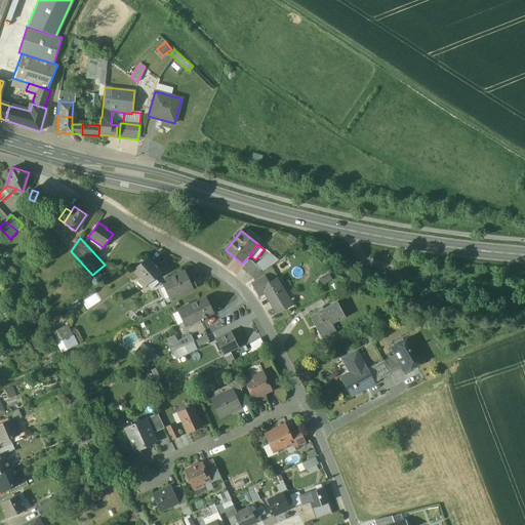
[(148,256),(132,270),(139,278),(136,281),(143,288),(161,272),(148,256)]
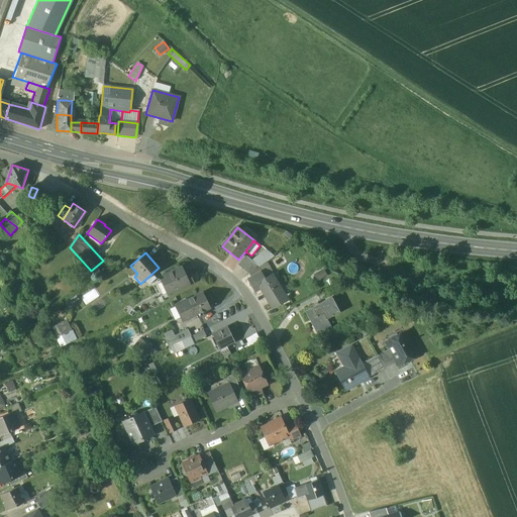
[(261,267),(245,255),(236,266),(249,275),(259,268),(261,267)]
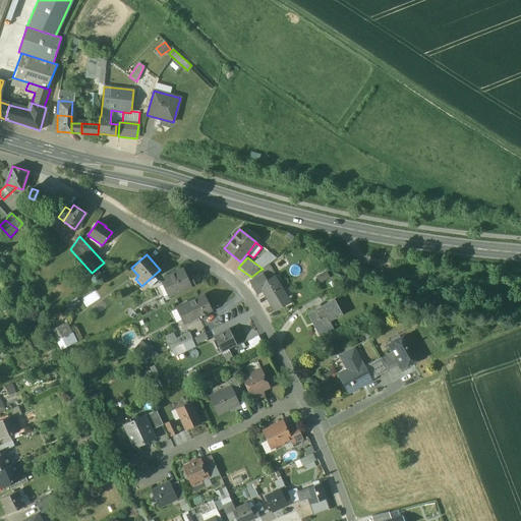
[(279,281),(269,264),(263,269),(261,270),(263,274),(268,281),(274,277),(277,282),(279,281)]
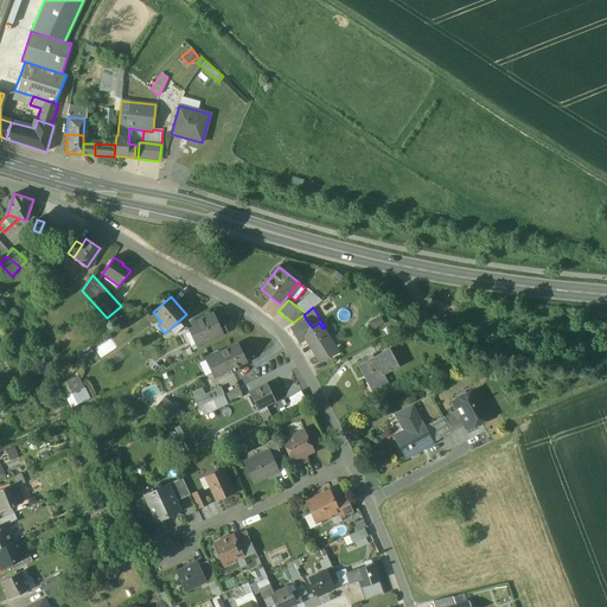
[(351,308),(343,313),(346,318),(353,313),(351,308)]
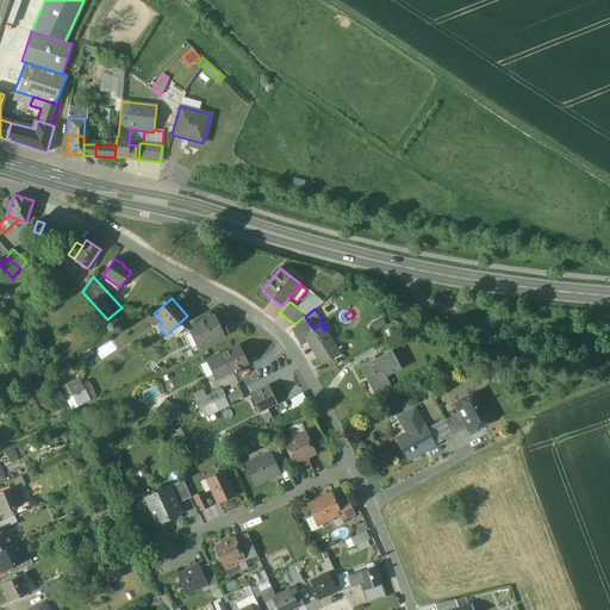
[(213,316),(195,324),(197,329),(191,332),(198,347),(226,332),(222,323),(218,324),(213,316)]
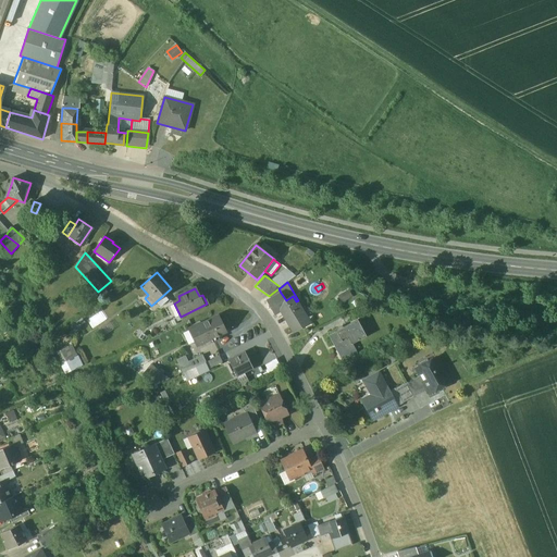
[(279,288),(269,296),(271,298),(281,293),(279,288)]
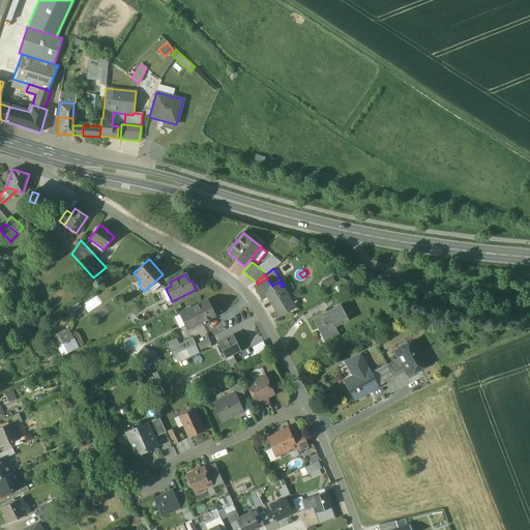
[(258,284),(254,287),(261,299),(268,295),(275,291),(272,286),(267,278),(258,284)]
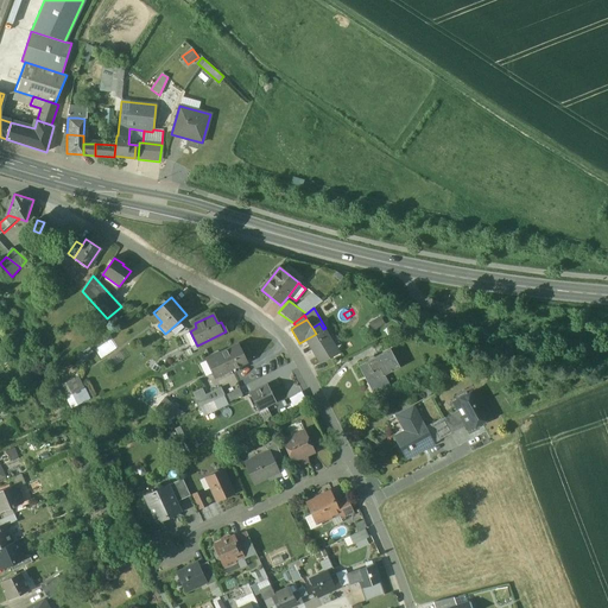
[(320,323),(312,328),(316,334),(308,339),(321,361),(336,352),(325,335),(323,329),(320,323)]
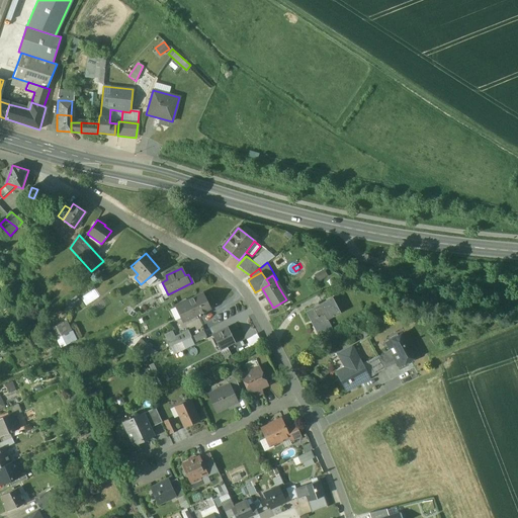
[(162,282),(153,286),(159,298),(168,294),(162,282)]
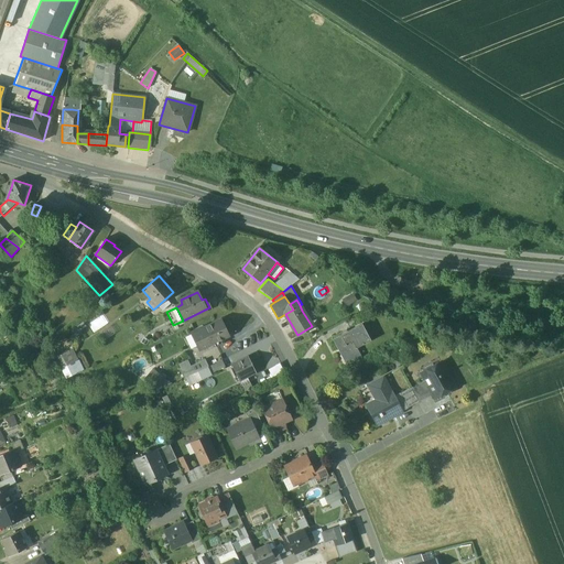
[(359,322),(357,315),(346,322),(348,327),(359,322)]
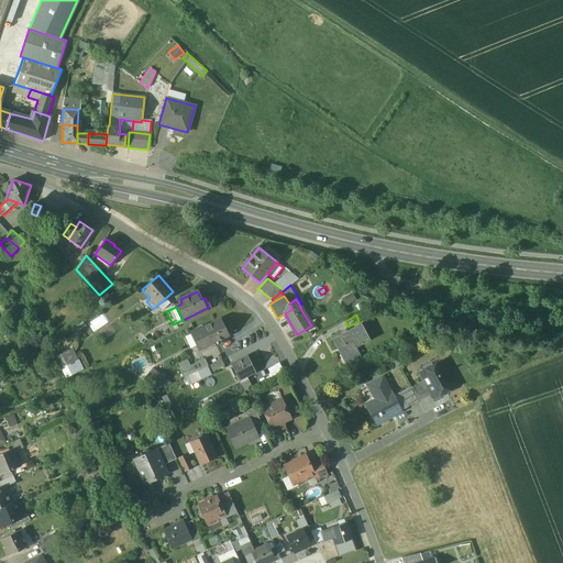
[(220,319),(202,327),(210,344),(213,342),(214,346),(222,343),(220,339),(228,335),(220,319)]
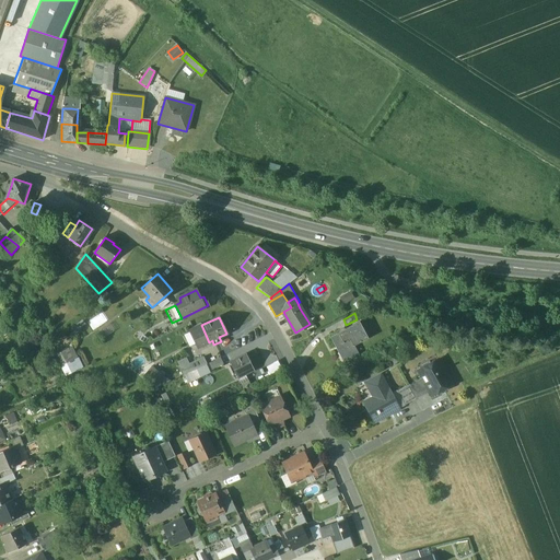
[(359,322),(330,338),(335,348),(339,346),(348,361),(358,354),(353,346),(368,338),(359,322)]
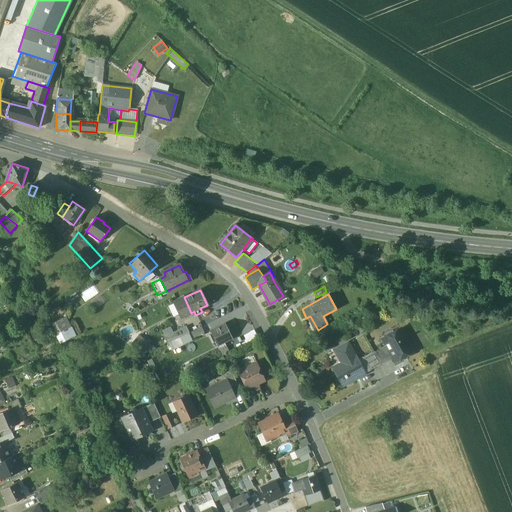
[(191,313),(184,297),(177,301),(184,316),(191,313)]
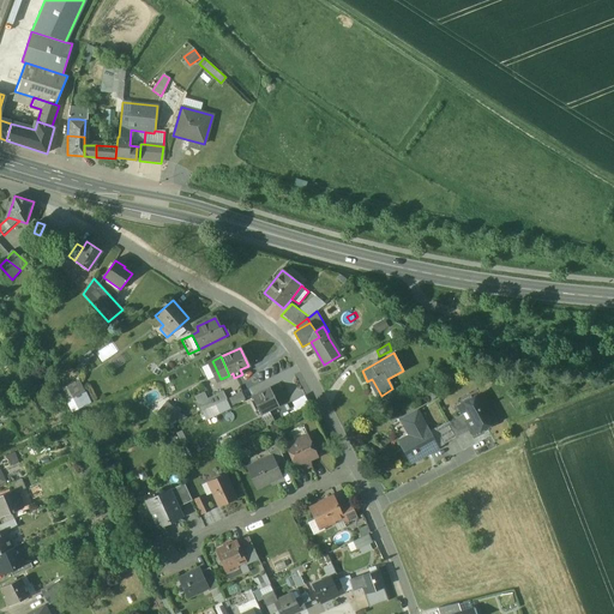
[(60,385),(67,409),(89,403),(82,378),(60,385)]
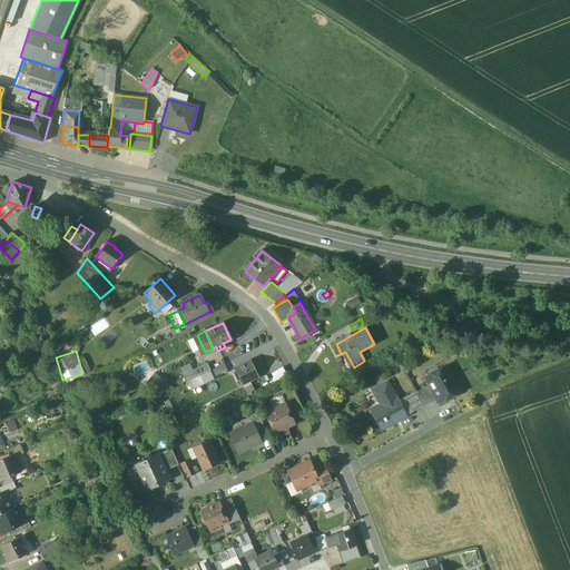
[(251,360),(234,369),(242,384),(258,376),(251,360)]
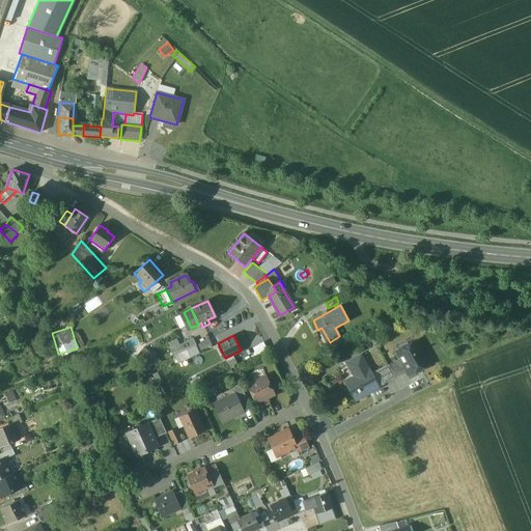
[(193,339),(171,348),(174,355),(196,345),(193,339)]
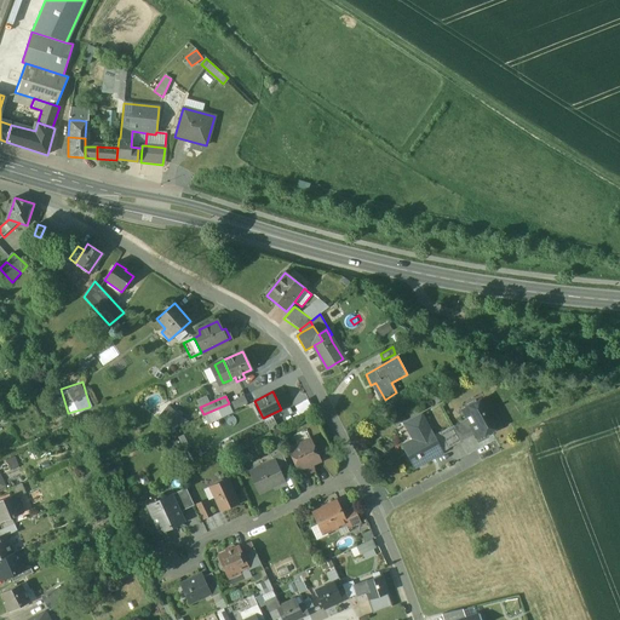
[(244,396),(231,402),(235,409),(247,403),(244,396)]
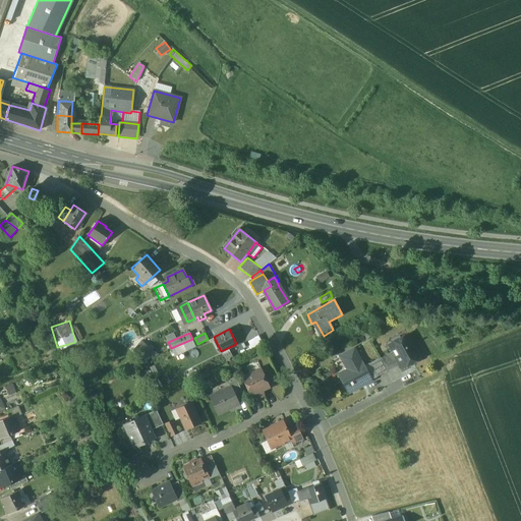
[(409,337),(405,336),(402,338),(398,346),(392,350),(393,351),(400,364),(402,367),(408,363),(409,365),(411,365),(413,364),(414,362),(413,360),(420,357),(409,337)]
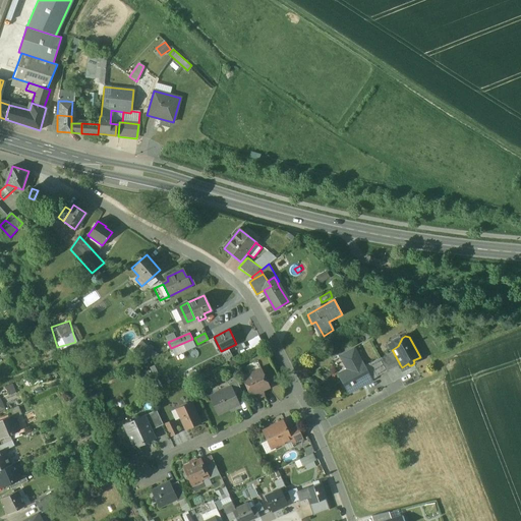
[(370,381),(354,349),(344,355),(352,370),(340,377),(348,392),(370,381)]
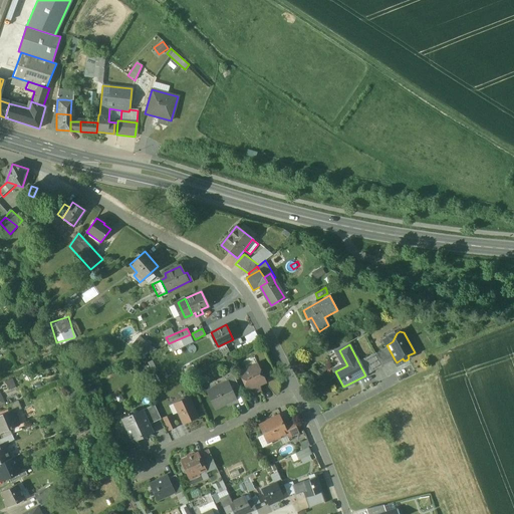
[(388,346),(374,353),(381,366),(395,359),(388,346)]
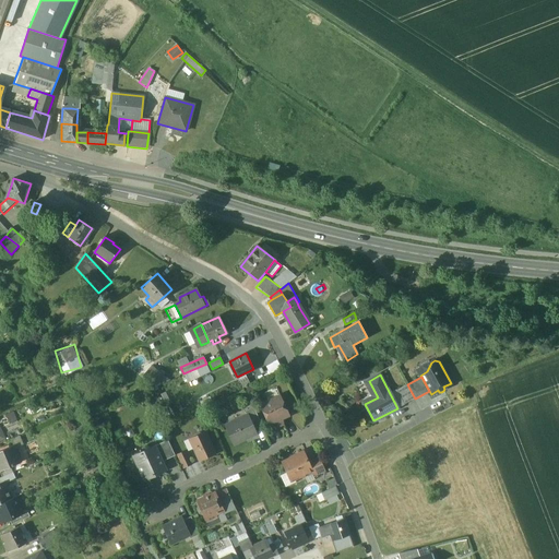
[(406,384),(396,391),(404,405),(414,400),(407,384),(406,384)]
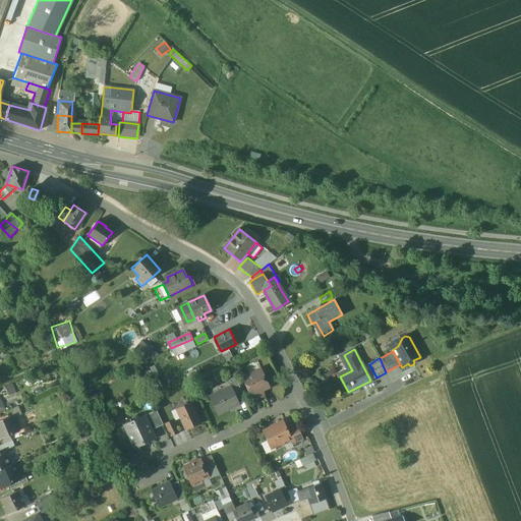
[(269,388),(261,369),(243,378),(251,396),(269,388)]
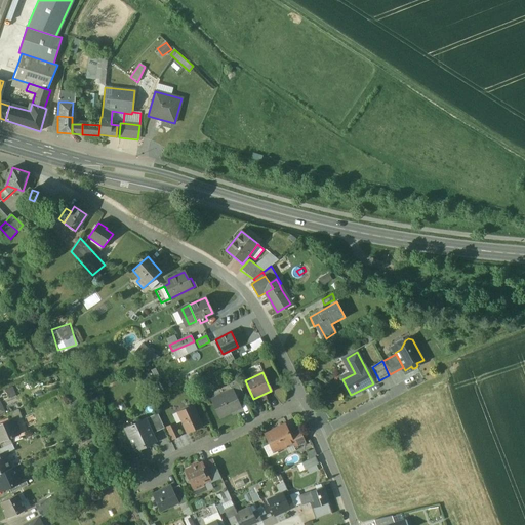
[(246,400),(238,382),(230,387),(232,391),(238,403),(246,400)]
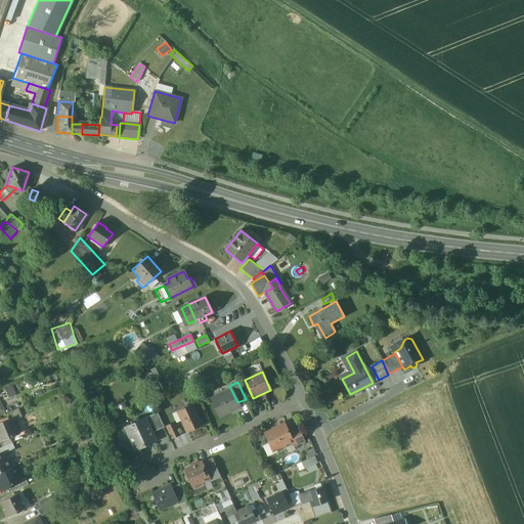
[(8,396),(16,393),(13,385),(5,387),(8,396)]
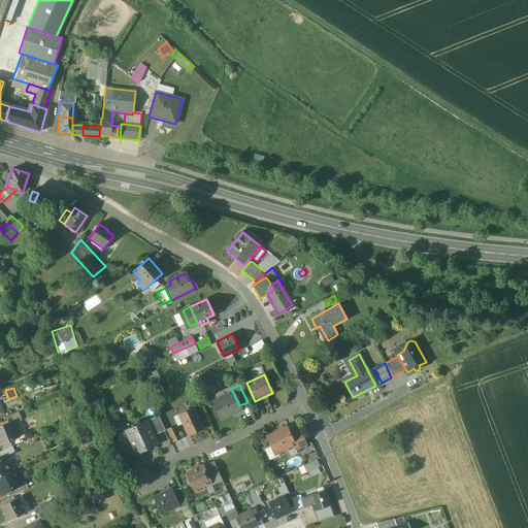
[(233,393),(213,402),(221,419),(241,409),(239,405),(233,393)]
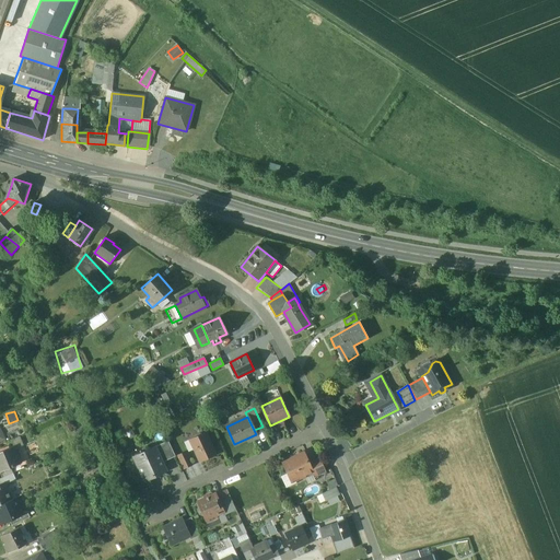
[(214,453),(205,432),(190,440),(199,461),(214,453)]
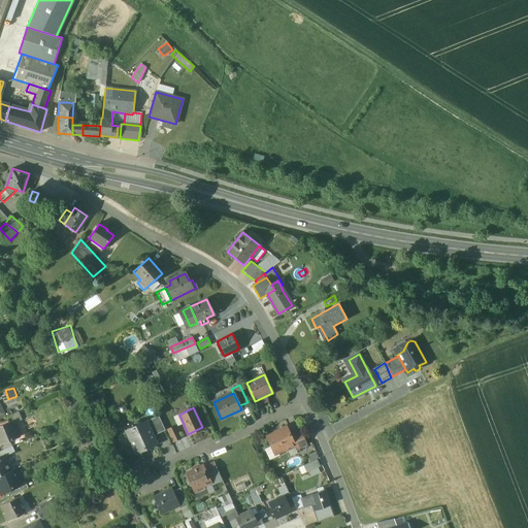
[(158,415),(145,421),(153,435),(165,430),(158,415)]
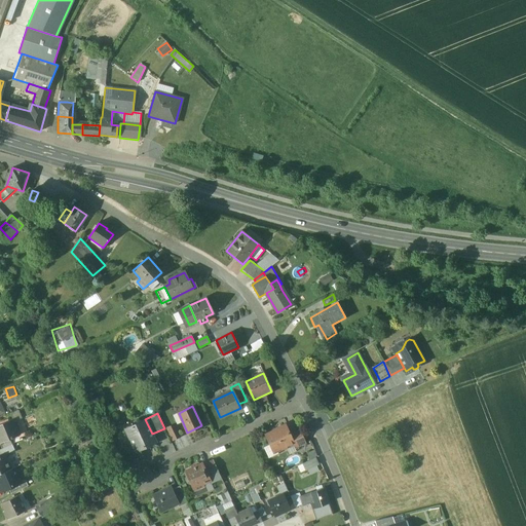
[(13,419),(0,423),(0,443),(20,436),(20,435),(22,434),(21,429),(19,430),(13,419)]
